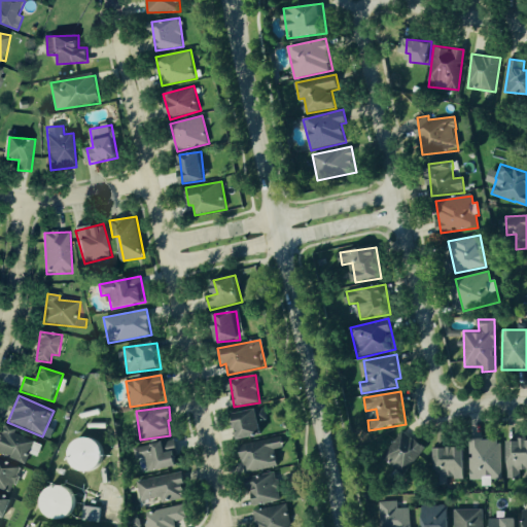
[(241,440),(265,433),(258,409),(234,415),(241,440)]
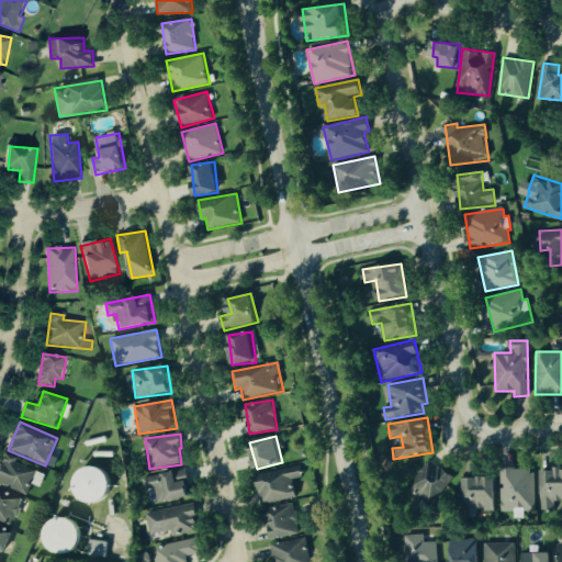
[(35,467),(2,458),(0,464),(0,485),(29,493),(35,467)]
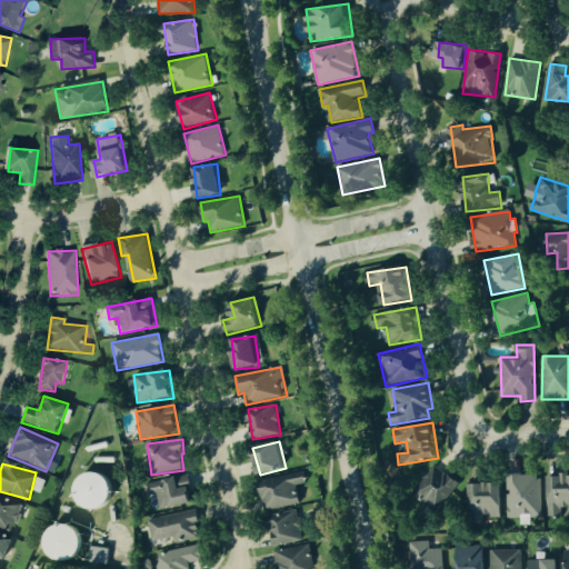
[(451,472),(441,475),(439,467),(411,475),(423,515),(460,503),(451,472)]
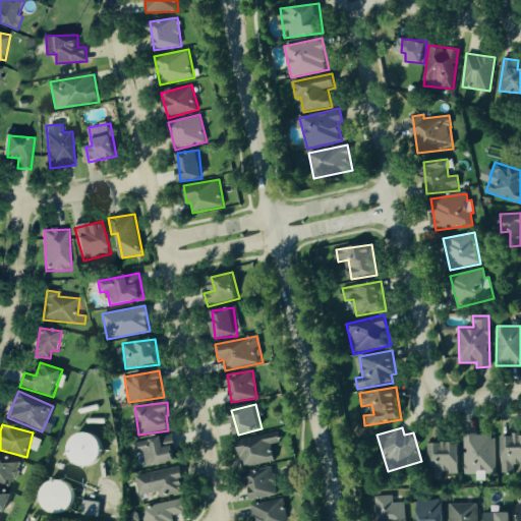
[(282,443),(279,431),(236,441),(242,468),(276,460),(273,445),(282,443)]
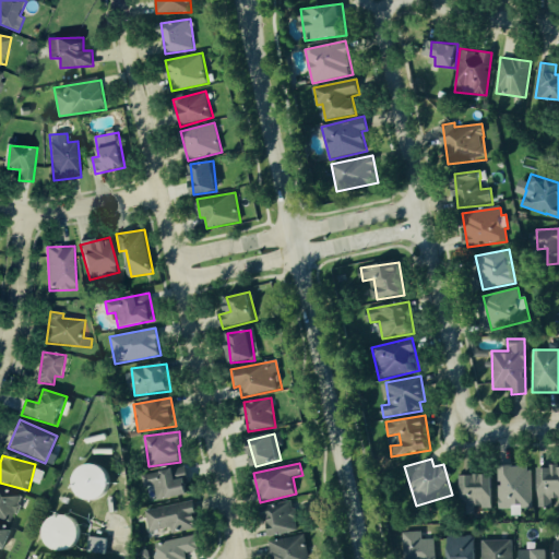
[(532,466),(499,466),(500,509),(512,509),(512,515),(522,515),(522,508),(533,508),(532,466)]
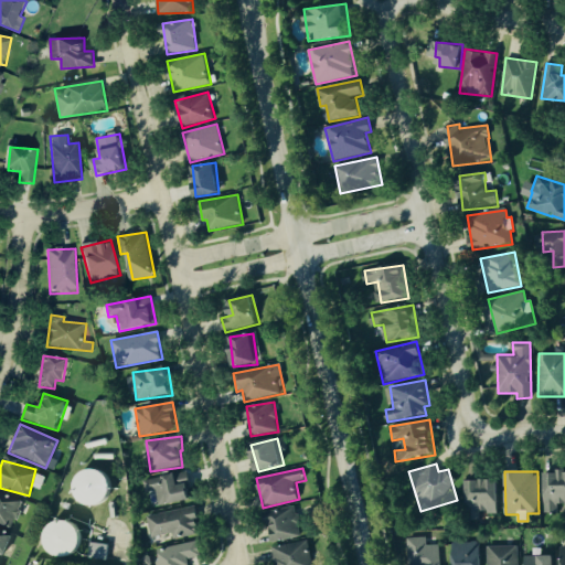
[(564,505),(564,471),(561,471),(561,473),(544,473),(545,513),(560,513),(558,507),(564,505)]
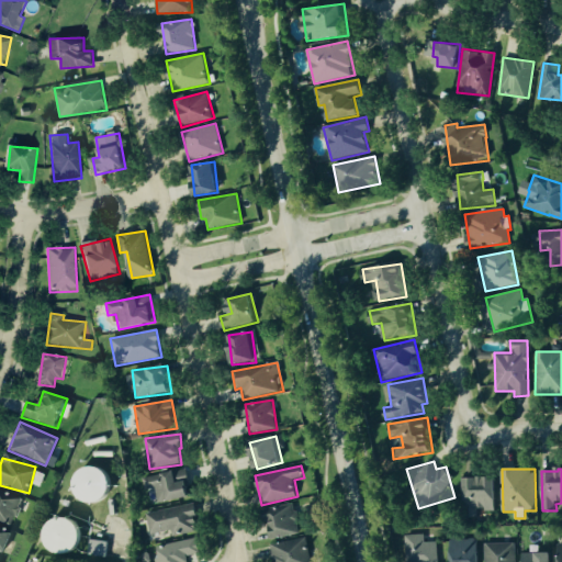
[(192,498),(188,470),(147,476),(150,504),(192,498)]
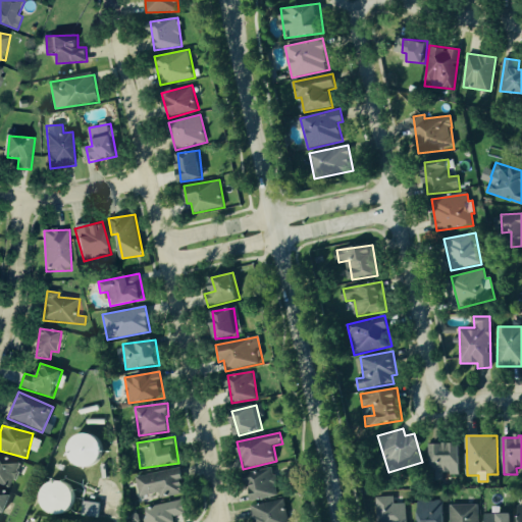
[(433,444),(433,474),(461,475),(462,444),(433,444)]
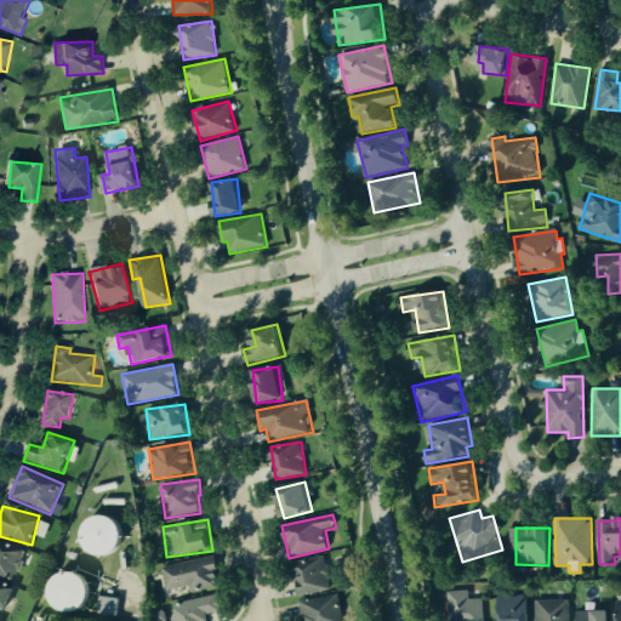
[(0,610),(10,611),(15,586),(22,550),(0,545),(0,610)]
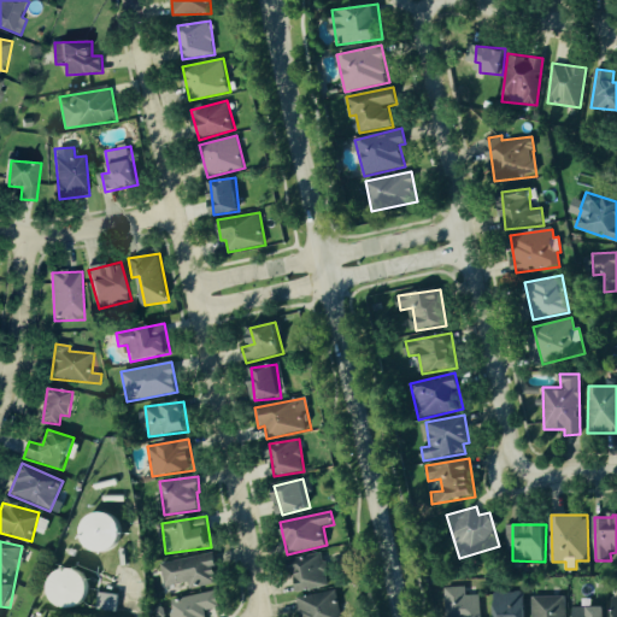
[(330,586),(323,552),(291,559),(298,593),(330,586)]
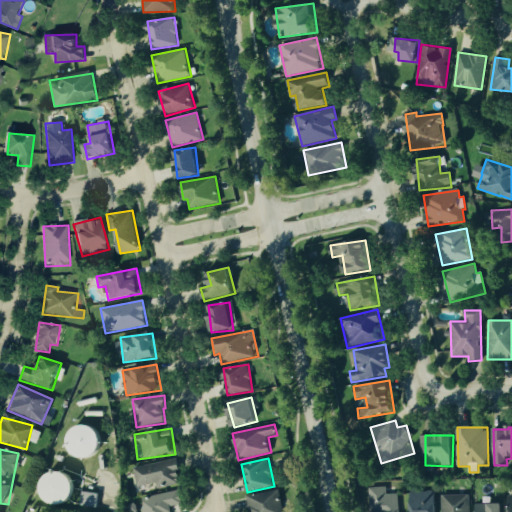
[(133,467),(137,487),(155,483),(156,489),(181,484),(176,459),(133,467)]
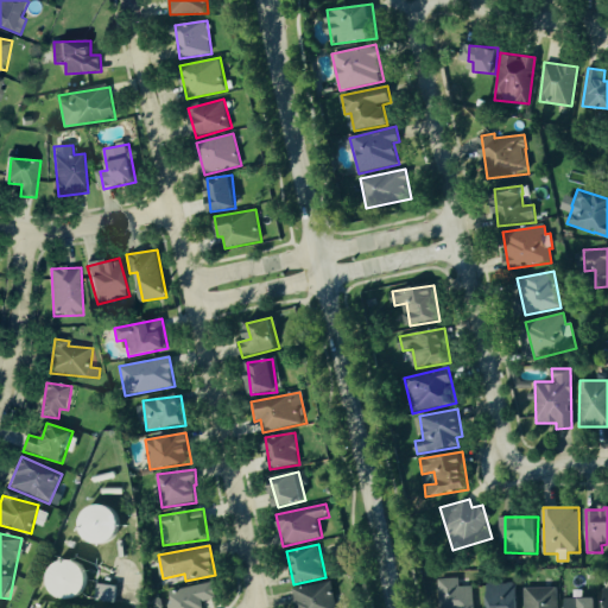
[(89,599),(90,564),(49,563),(48,589),(57,589),(57,599),(89,599)]
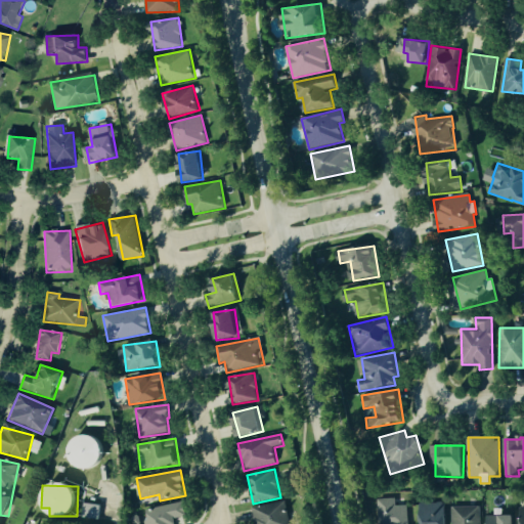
[(396,498),(380,498),(380,523),(408,523),(408,505),(396,506),(396,498)]
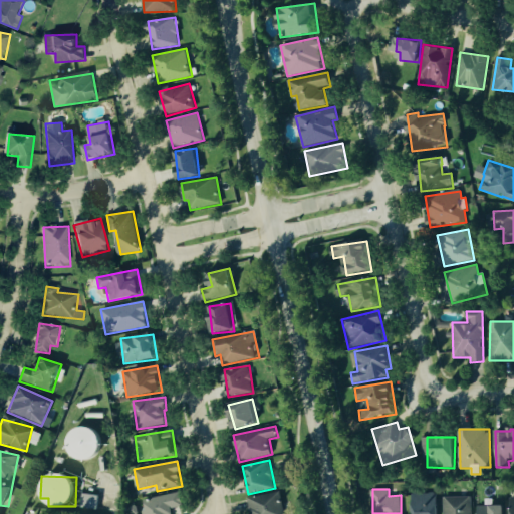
[(415,492),(413,513),(439,513),(440,494),(415,492)]
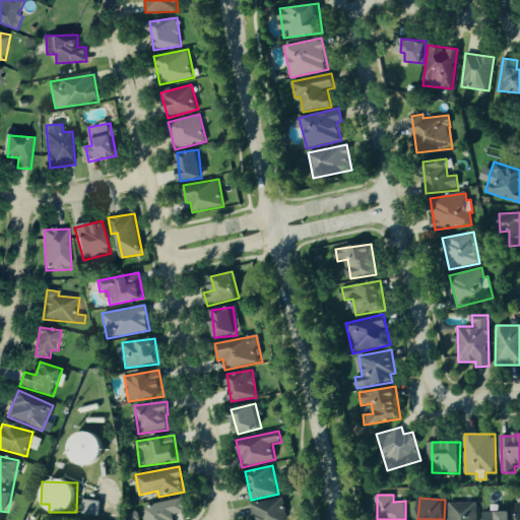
[(144,505),(146,516),(141,517),(141,519),(173,519),(172,515),(185,512),(182,499),(144,505)]
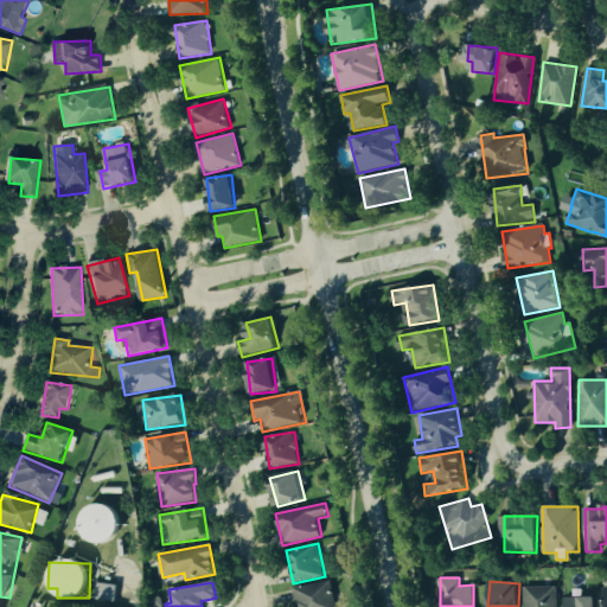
[(295,606),(338,606),(336,582),(294,587),(295,606)]
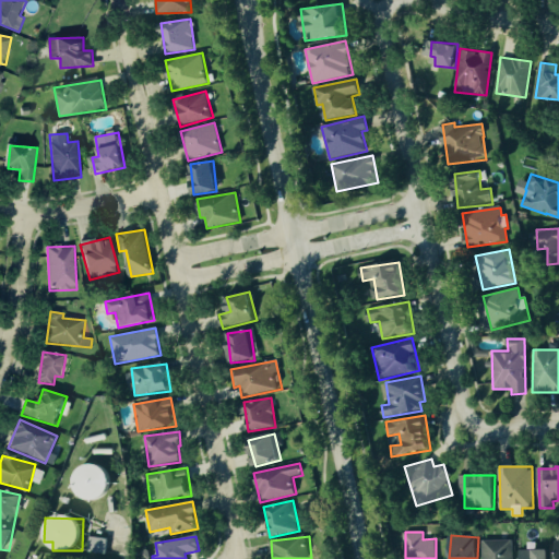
[(107,555),(108,538),(91,537),(90,552),(107,555)]
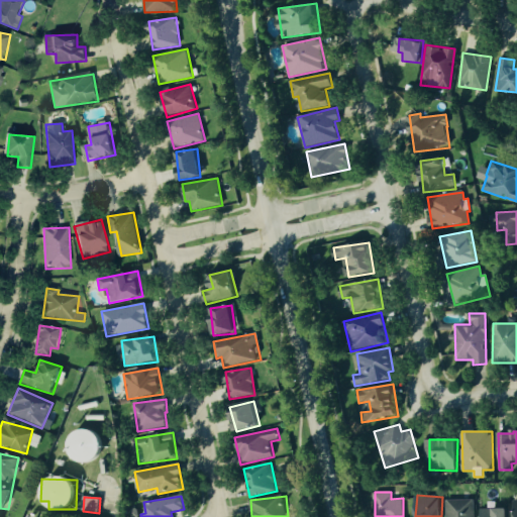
[(474,516),(474,499),(445,500),(445,516),(474,516)]
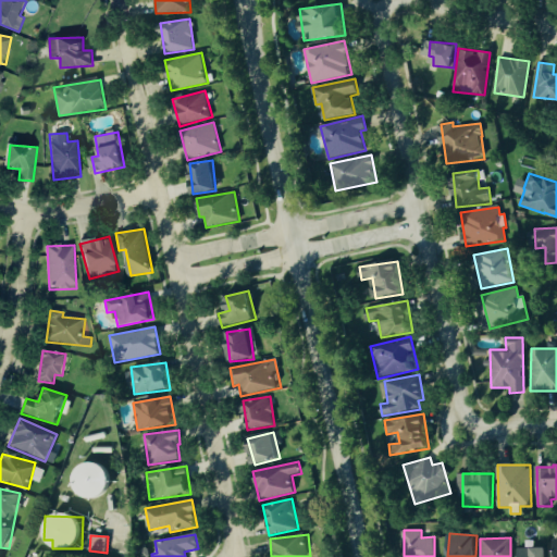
[(518,556),(547,556),(547,548),(519,547),(518,556)]
